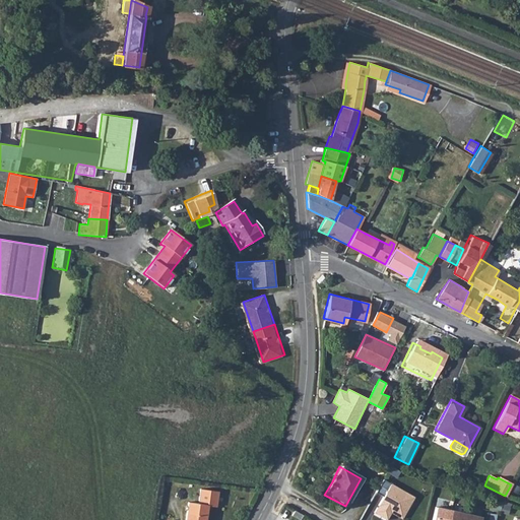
[(381,478),(374,492),(382,497),(373,512),(385,519),(389,512),(400,518),(412,497),(381,478)]
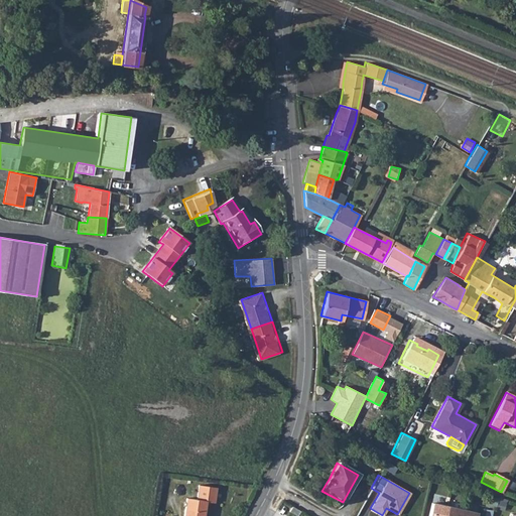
[(198,485),(196,499),(206,500),(215,501),(217,488),(198,485)]
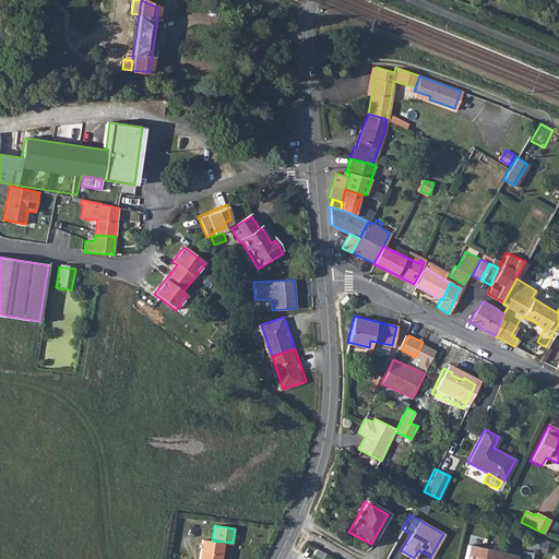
[(221,558),(223,542),(212,540),(203,538),(199,558),(221,558)]
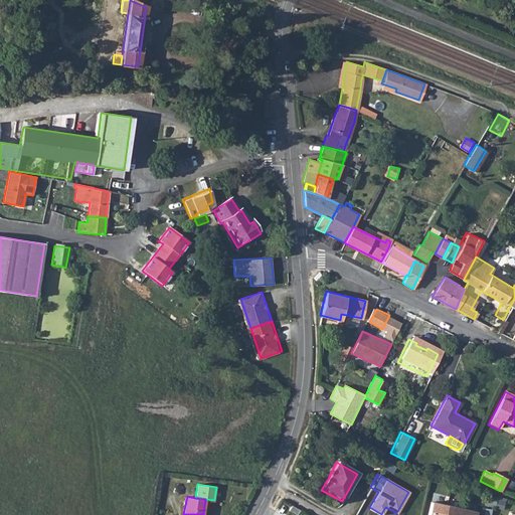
[(430,502),(425,514),(442,514),(445,505),(430,502)]
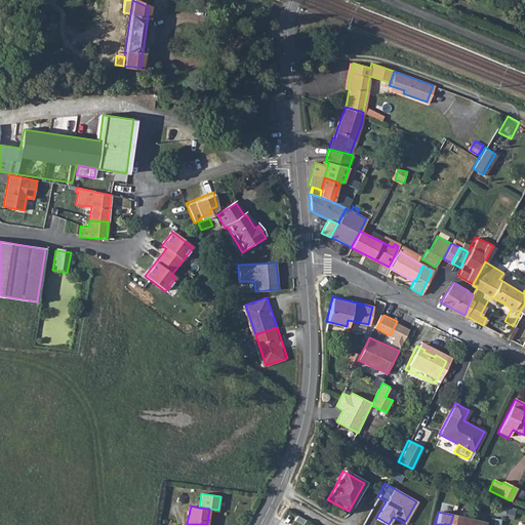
[(292,520),(301,524),(304,520),(295,515),(292,520)]
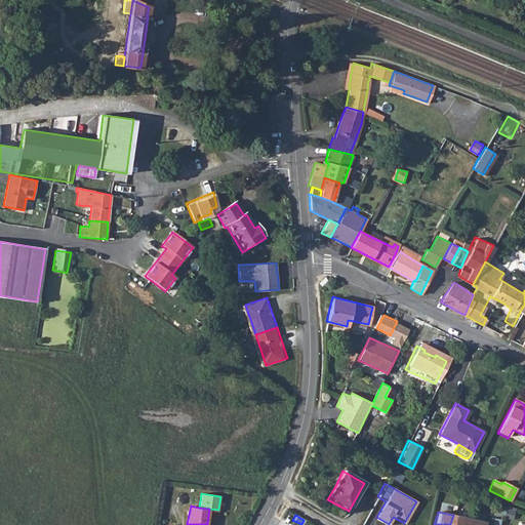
[(467,524),(469,519),(453,515),(450,524),(467,524)]
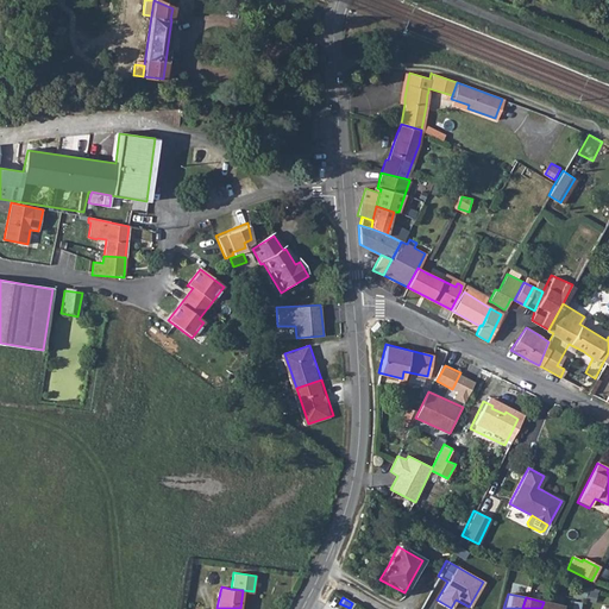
All buildings are outlined.
